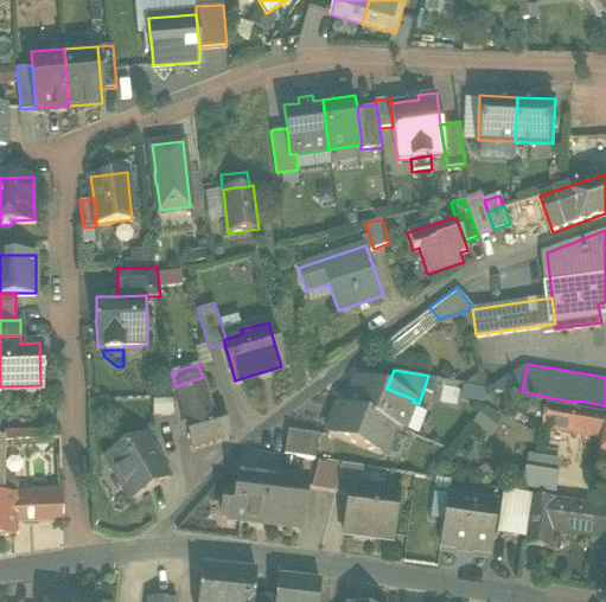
[(176,386),(193,448),(229,437),(221,407),(212,410),(203,377),(176,386)]
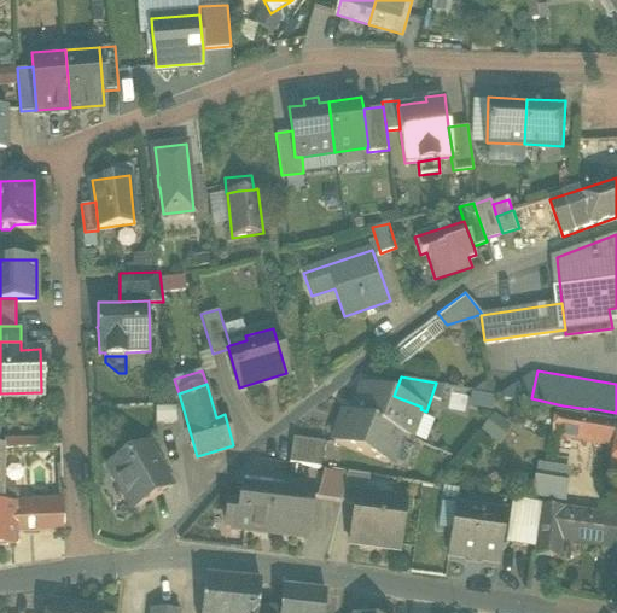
[(335,441),(390,462),(401,433),(409,437),(420,409),(421,407),(394,396),(365,385),(354,414),(345,410),(335,441)]
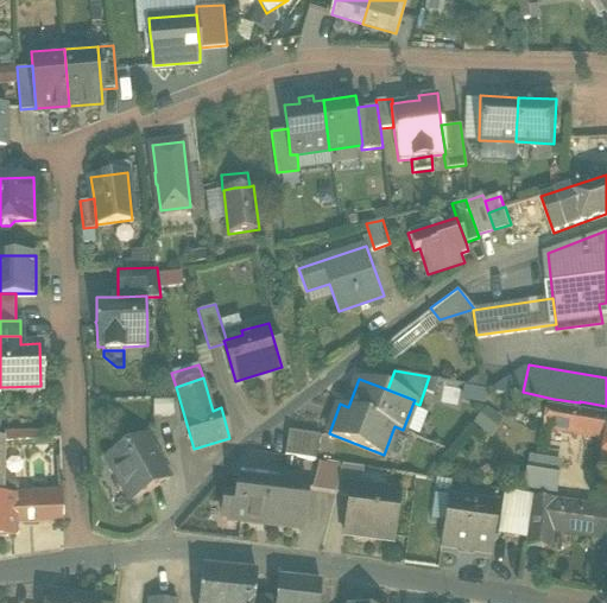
[(446,397),(486,401),(488,387),(447,381),(446,397)]
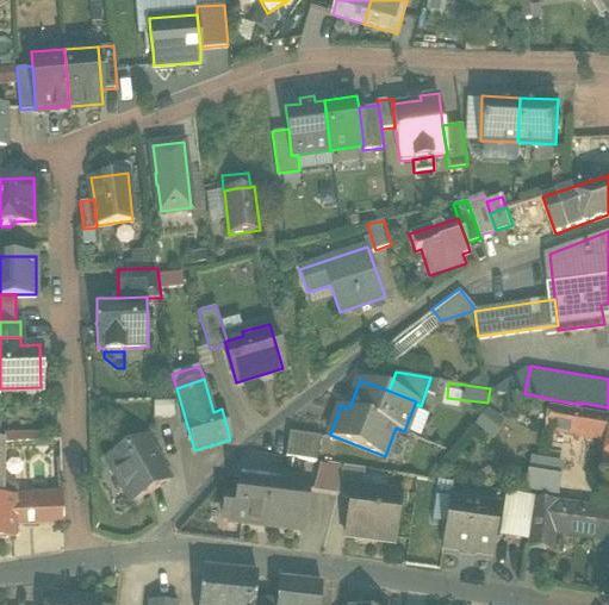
[(547,426),(608,437),(608,412),(551,403),(547,426)]
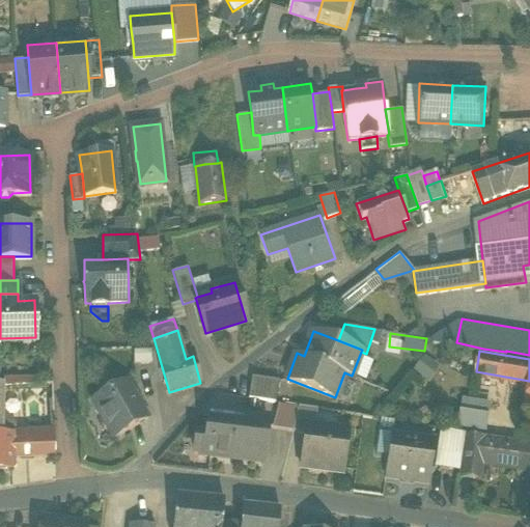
[(249,397),(275,400),(279,380),(252,376),(249,397)]
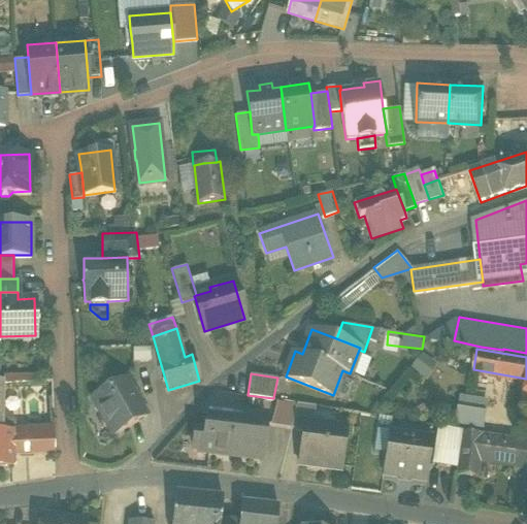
[(111,420),(119,432),(146,416),(125,378),(93,396),(100,407),(100,408),(99,412),(103,420),(107,421),(108,422),(111,420)]
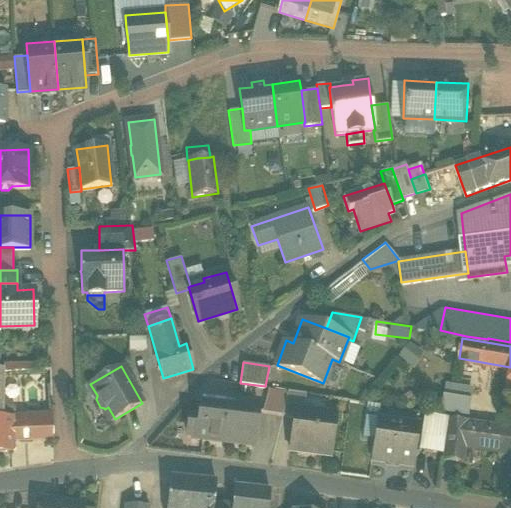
[(442,410),(469,414),(473,386),(446,382),(445,383),(442,410)]
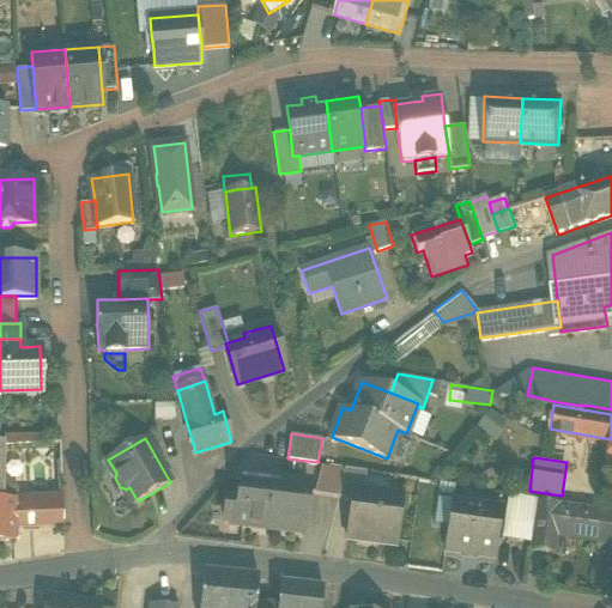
[(315,491),(338,496),(345,468),(321,464),(315,491)]
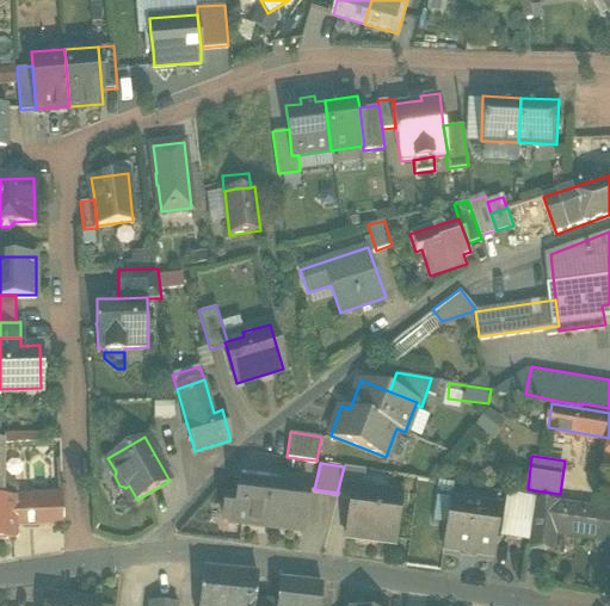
[(344,465),(344,467),(337,494),(351,496),(351,495),(362,496),(363,484),(365,468),(344,465)]
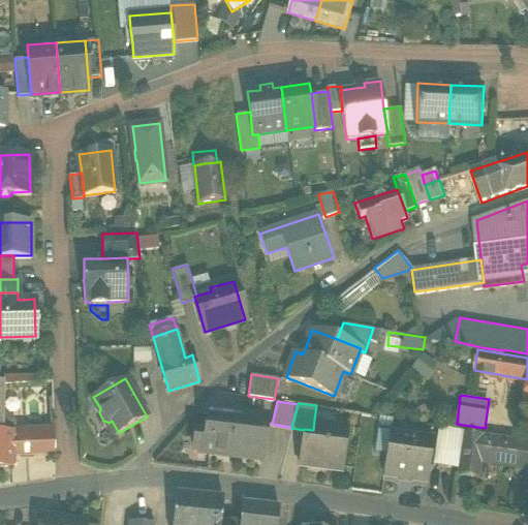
[(210,408),(208,420),(244,423),(245,412),(210,408)]
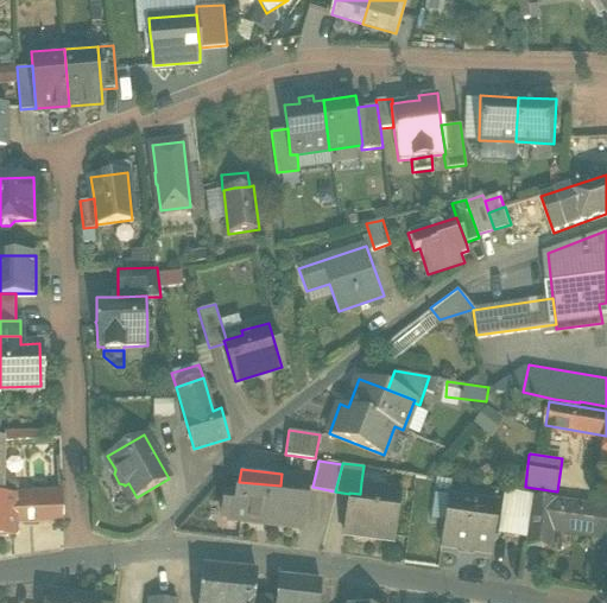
[(308,477),(282,474),(280,486),(239,482),(238,495),(225,494),(222,515),(235,516),(235,519),(258,522),(259,519),(284,521),(284,525),(302,527),(308,477)]
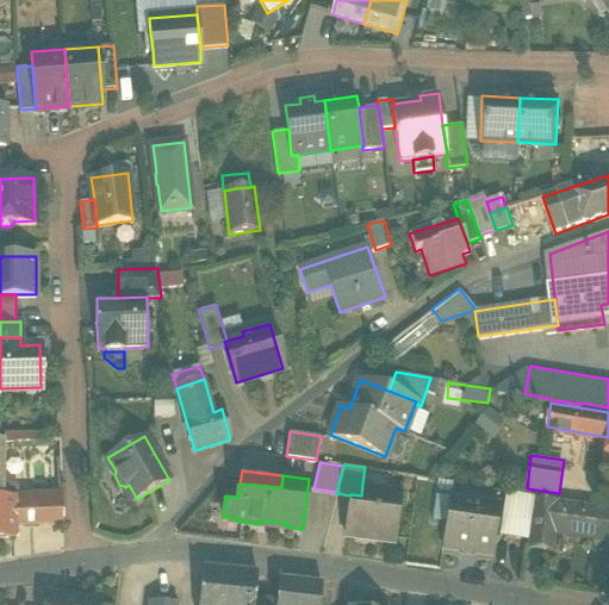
[(401,488),(362,484),(361,496),(399,500),(401,488)]
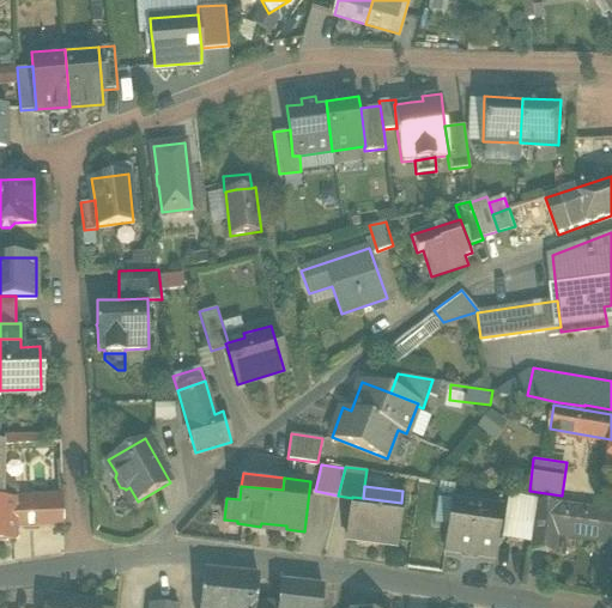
[(537,497),(509,492),(502,535),(531,540),(537,497)]
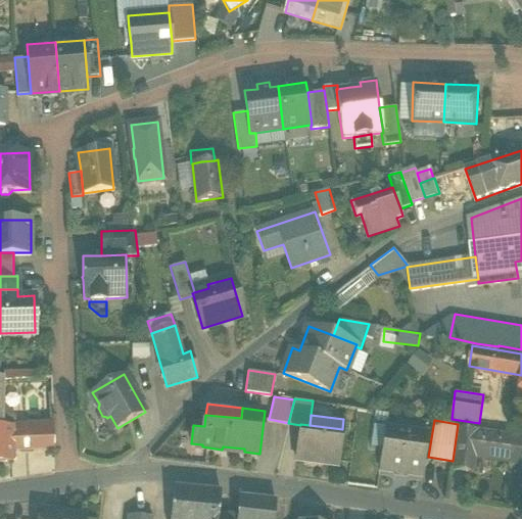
[(296,459),(338,464),(342,429),(310,425),(300,424),(300,425),(296,459)]
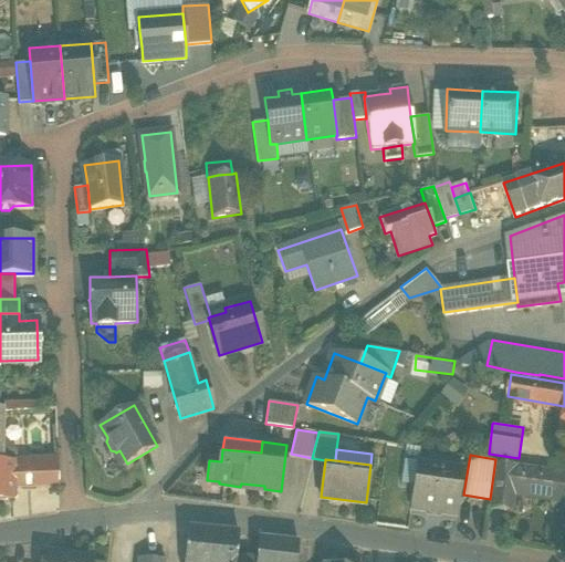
[(411,506),(458,512),(464,466),(418,459),(411,506)]
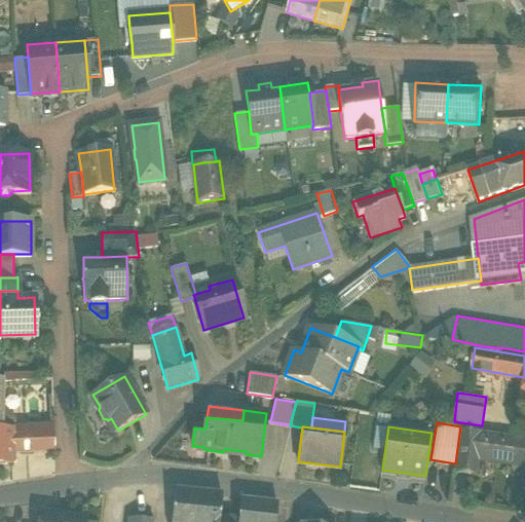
[(455,470),(472,472),(476,452),(472,451),(474,429),(461,426),(455,470)]
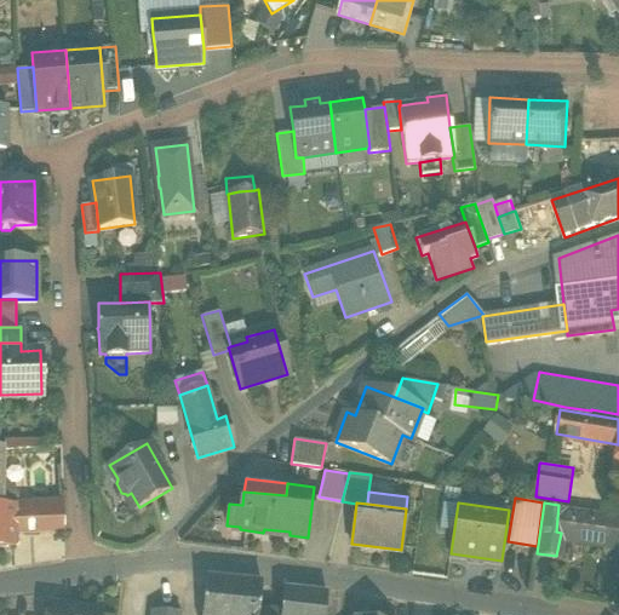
[(0,504),(0,545),(16,545),(16,529),(16,504),(3,505),(0,504)]
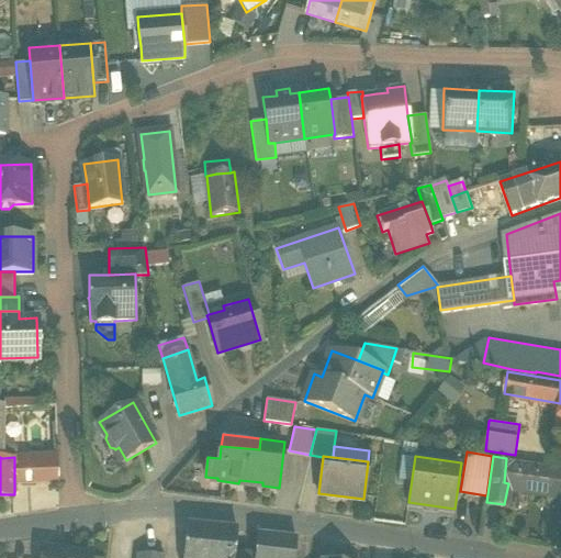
[(58,479),(57,457),(14,457),(14,480),(58,479)]
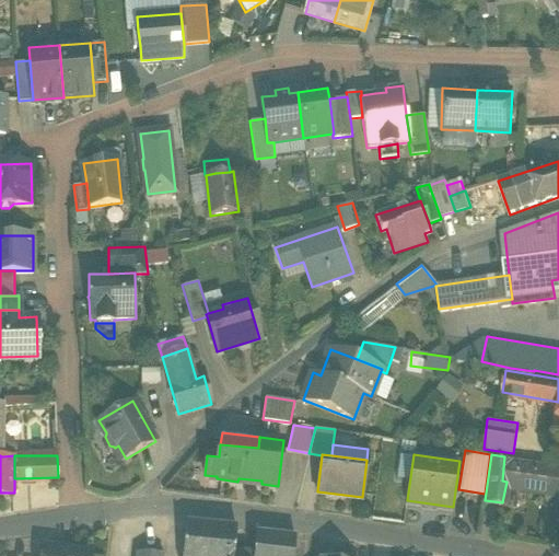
[(558,508),(557,519),(558,519),(558,464),(504,456),(502,481),(507,482),(558,488),(558,508)]
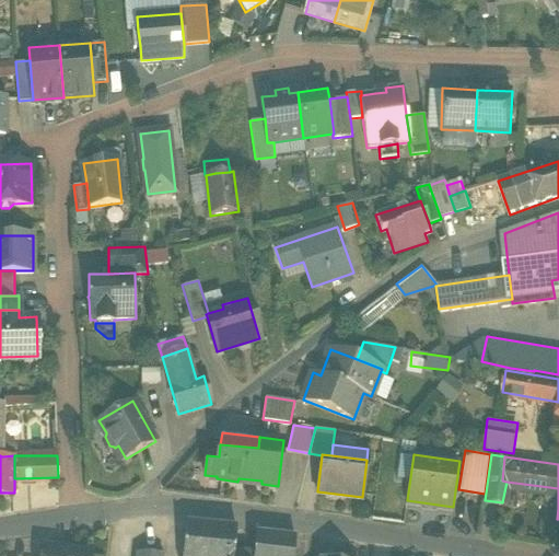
[(558,488),(507,482),(502,502),(508,504),(511,487),(558,494),(558,488)]
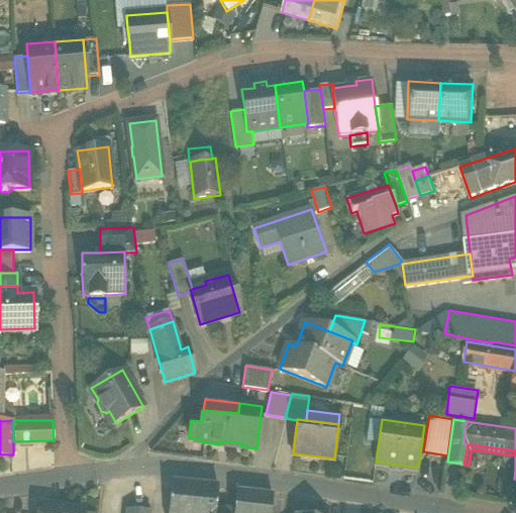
[(233,512),(234,508),(217,506),(219,486),(173,481),(169,512),(233,512)]
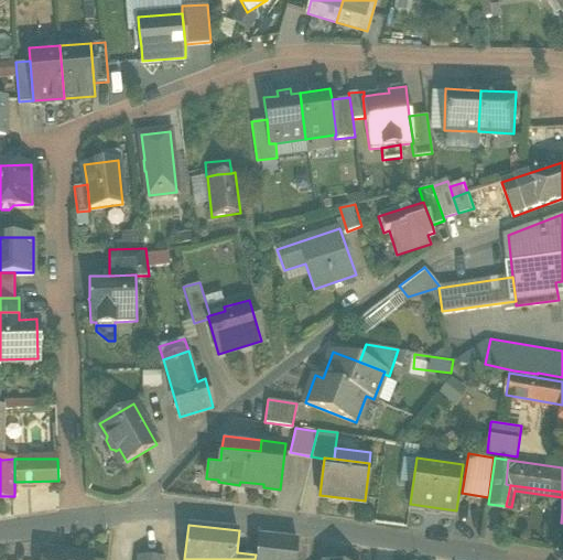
[(256,555),(255,559),(295,559),(299,539),(258,535),(256,555)]
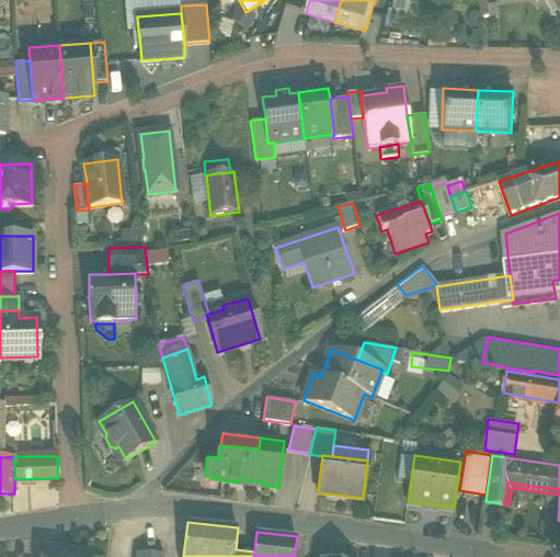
[(90,556),(91,553),(45,546),(43,556),(90,556)]
